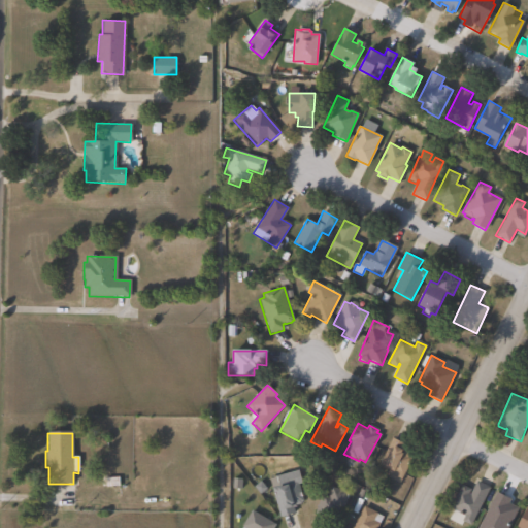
[(411,459),(400,484),(386,476),(389,471),(378,466),(392,438),(406,446),(404,450),(406,451),(404,455),(411,459)]
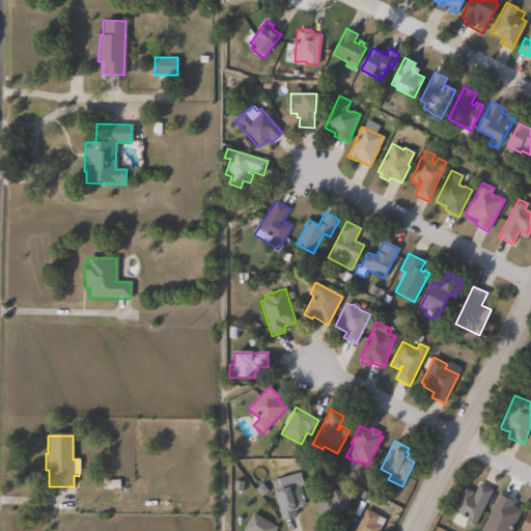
[(297,516),(282,521),(271,482),(278,480),(278,479),(300,473),(303,484),(299,485),(304,504),(303,505),(302,507),(298,508),(298,510),(295,511),(297,516)]
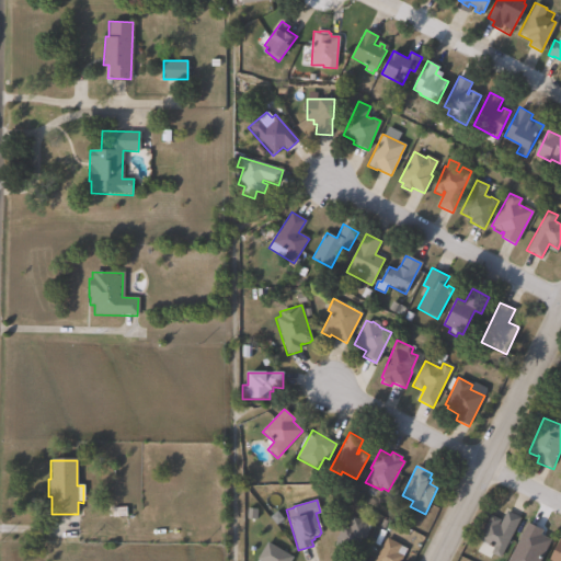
[(521,518),(500,559),(491,554),(490,559),(477,552),(482,542),(479,540),(491,515),(500,519),(497,524),(500,525),(506,512),(521,518)]
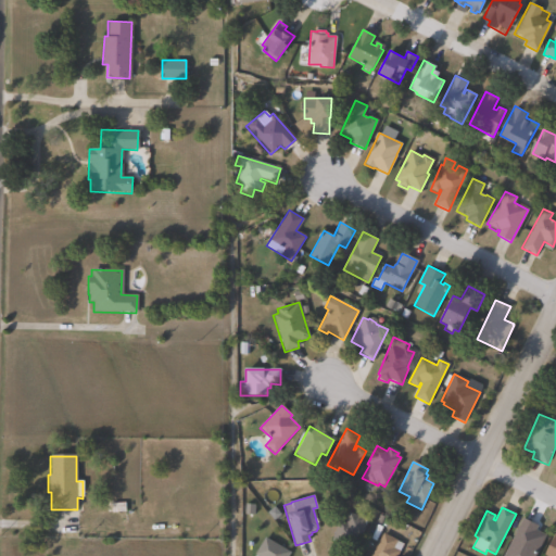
[(367,519),(357,550),(331,541),(338,519),(345,521),(348,513),(367,519)]
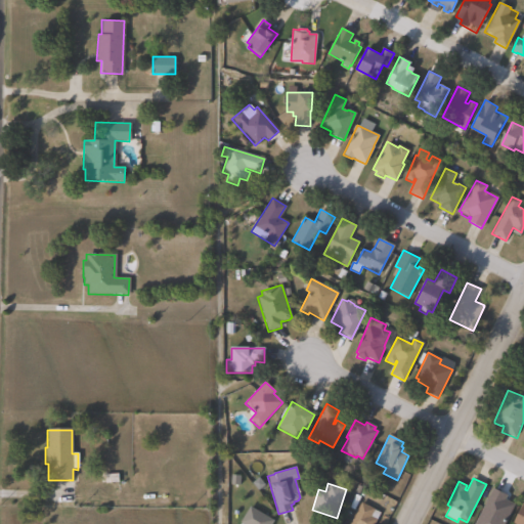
[(380,513),(374,523),(348,523),(360,503),(380,513)]
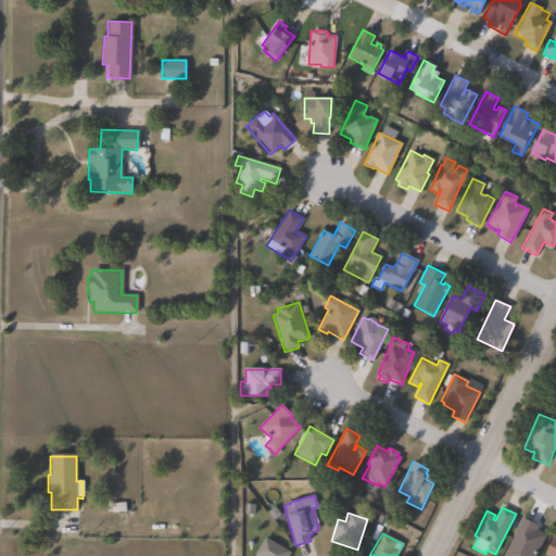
[(555,555),(544,555),(555,534),(555,555)]
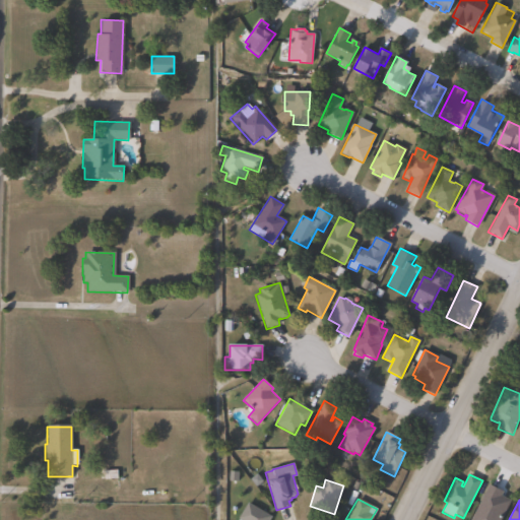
[(240,519),(238,519),(247,503),(271,517),(269,519),(240,519)]
